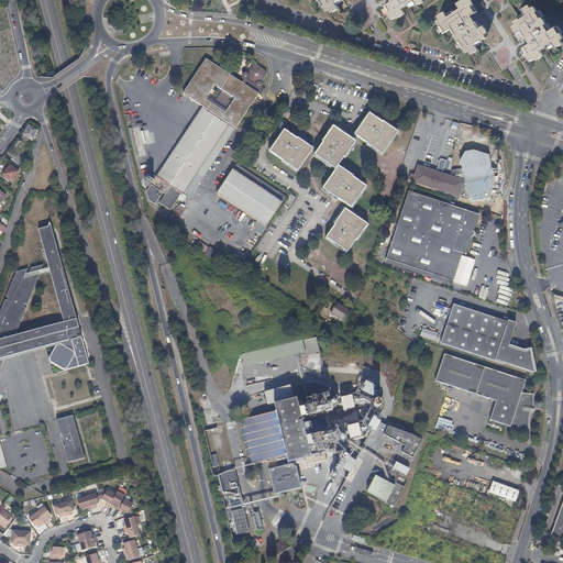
[(331,14),(338,11),(334,4),(341,0),(342,1),(343,0),(317,0),(318,1),(320,0),(324,7),(323,8),(327,12),(329,11),(331,14)]
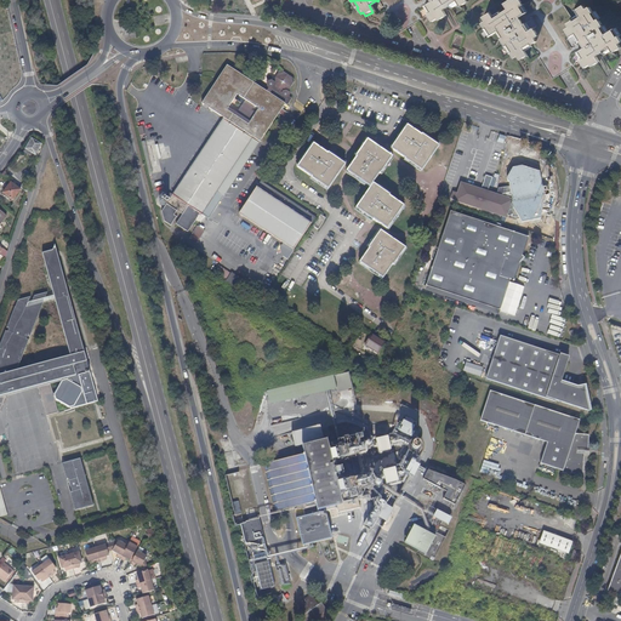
[(429,0),(432,3),(427,6),(431,13),(428,15),(433,22),(438,20),(439,21),(446,17),(443,11),(457,3),(461,7),(468,4),(466,0),(429,0)]
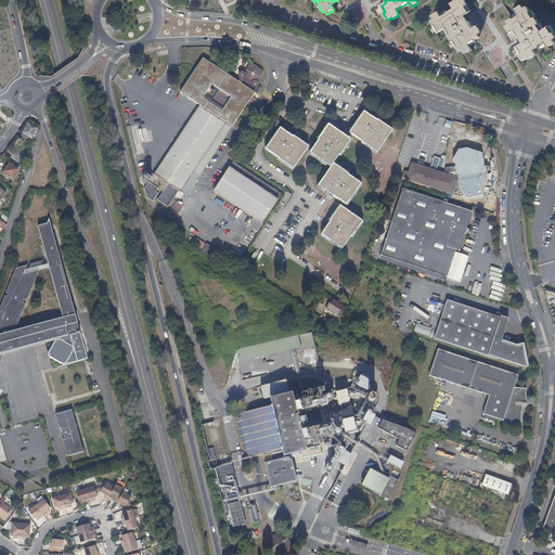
[(441,17),(438,12),(431,16),(434,20),(430,22),(433,25),(434,25),(438,31),(444,27),(449,34),(447,35),(451,41),(453,40),(457,47),(455,48),(459,53),(463,51),(465,54),(472,50),(467,43),(474,39),(475,40),(479,37),(477,34),(481,31),(476,25),(472,28),(463,15),(468,12),(464,7),(467,4),(464,0),(460,0),(459,1),(457,0),(456,0),(451,3),(454,9),(448,12),(449,13),(441,17)]
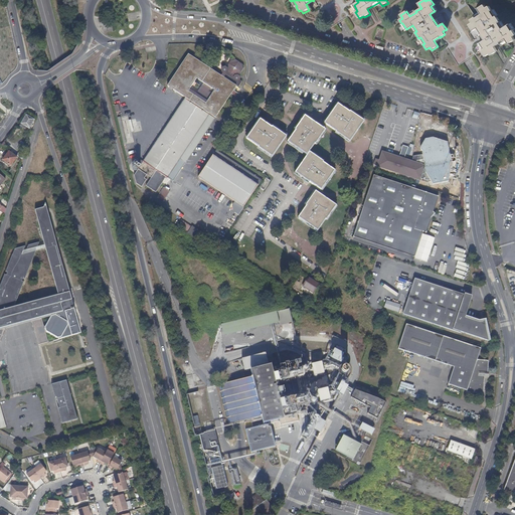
[(492,10),(489,5),(486,7),(484,4),(478,8),(482,14),(476,17),(475,16),(470,19),(472,22),(469,24),(473,30),(477,27),(481,33),(481,34),(485,39),(481,42),(485,48),(482,50),(486,55),(490,53),(491,54),(497,50),(494,46),(506,38),(508,42),(514,38),(512,35),(514,33),(513,30),(512,31),(508,25),(502,29),(498,23),(500,21),(496,16),(494,16),(491,11),(492,10)]
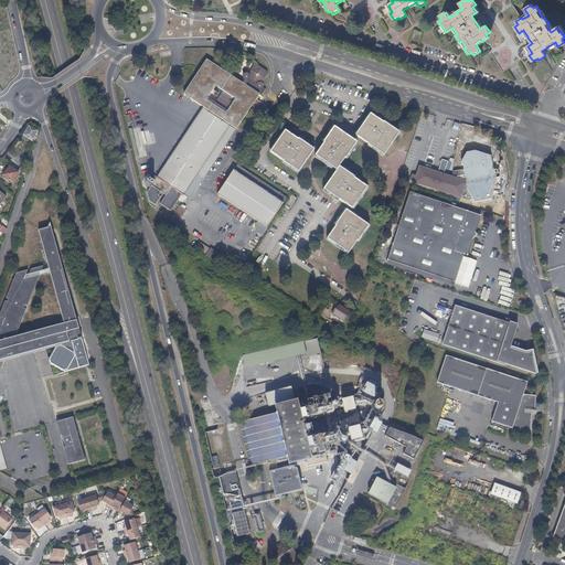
[(419,42),(422,34),(414,31),(412,40),(419,42)]
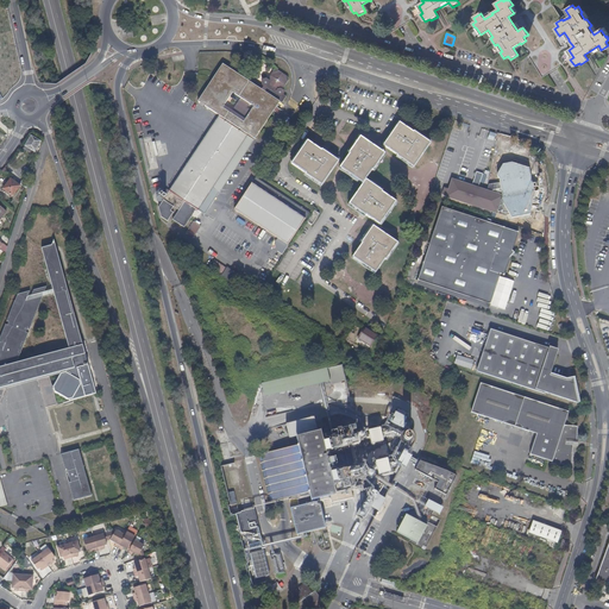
[(265,79),(263,80),(262,82),(262,86),(263,86),(267,88),(275,93),(272,98),(264,92),(261,90),(223,64),(198,101),(218,115),(168,192),(168,193),(165,198),(162,195),(159,199),(159,200),(161,199),(163,200),(158,208),(161,218),(167,221),(173,213),(170,212),(173,207),(177,211),(171,220),(182,227),(195,209),(196,211),(198,211),(203,215),(252,140),(251,139),(252,138),(255,139),(272,112),(278,114),(281,111),(276,107),(278,102),(281,104),(286,96),(282,95),(283,93),(282,90),(281,90),(288,80),(287,76),(276,69),(274,70),(267,80),(265,79)]
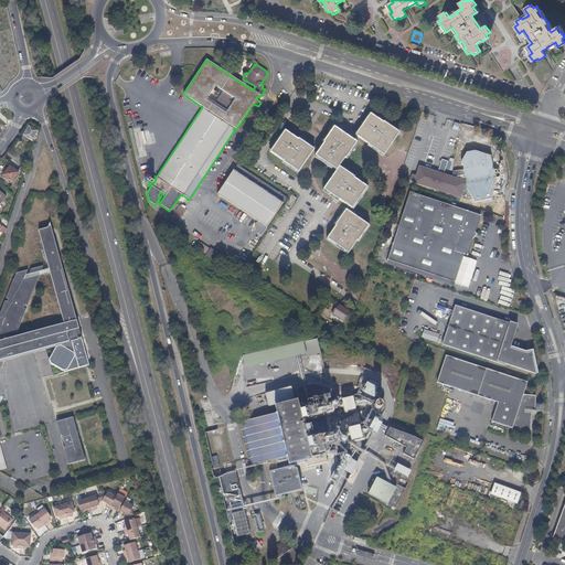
[(400,134),(388,126),(385,129),(382,127),(384,124),(371,115),(355,136),(365,142),(368,145),(368,146),(383,157),(400,134)]
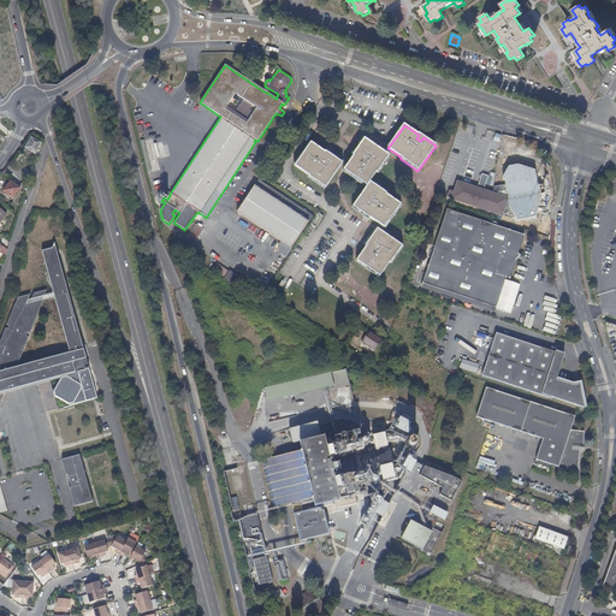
[(35,154),(42,143),(31,137),(25,148),(35,154)]
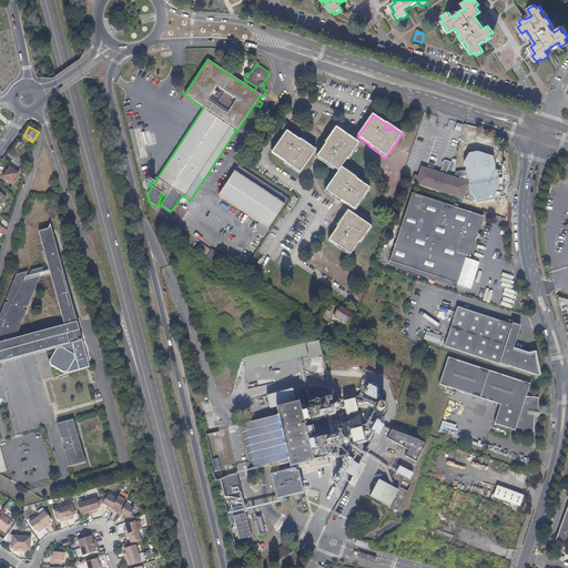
[(325,145),(317,156),(337,171),(341,168),(347,158),(348,158),(358,143),(335,128),(324,143),(326,144),(325,145)]
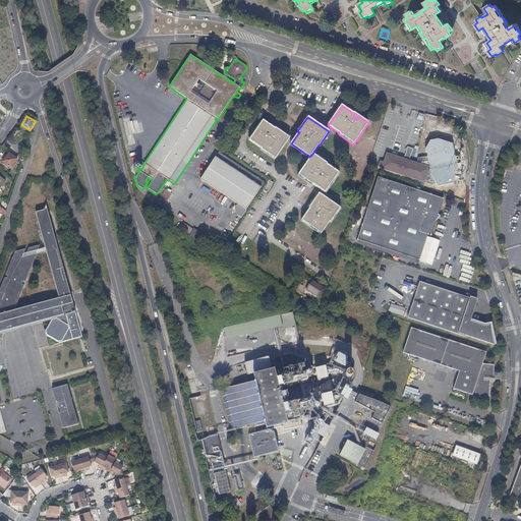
[(127,148),(121,120),(118,121),(125,148),(127,148)]
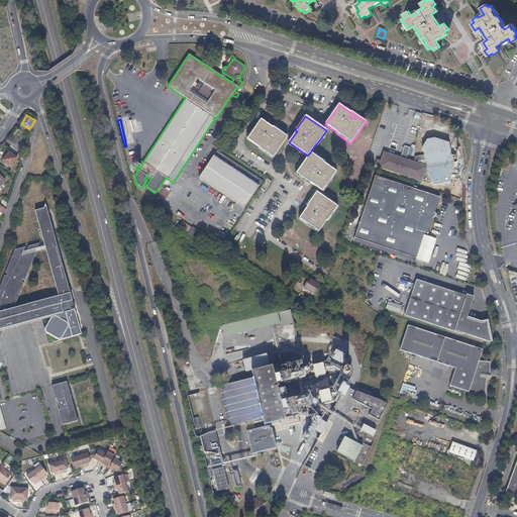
[(274,159),(288,137),(276,129),(273,128),(273,127),(262,120),(247,139),(260,147),(259,148),(274,159)]
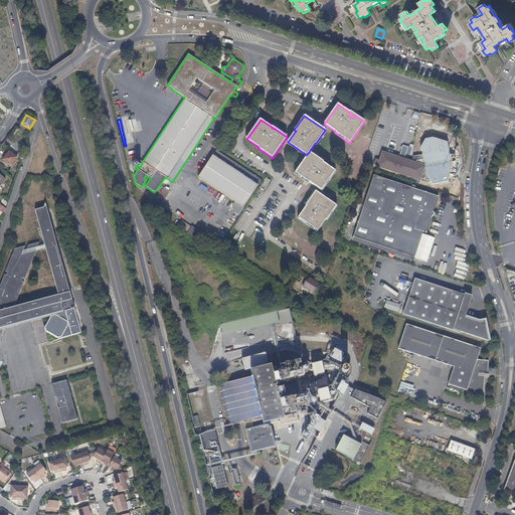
[(413,156),(411,161),(424,165),(422,171),(432,186),(449,184),(452,164),(448,143),(438,137),(423,139),(419,148),(419,150),(421,152),(422,155),(413,156)]
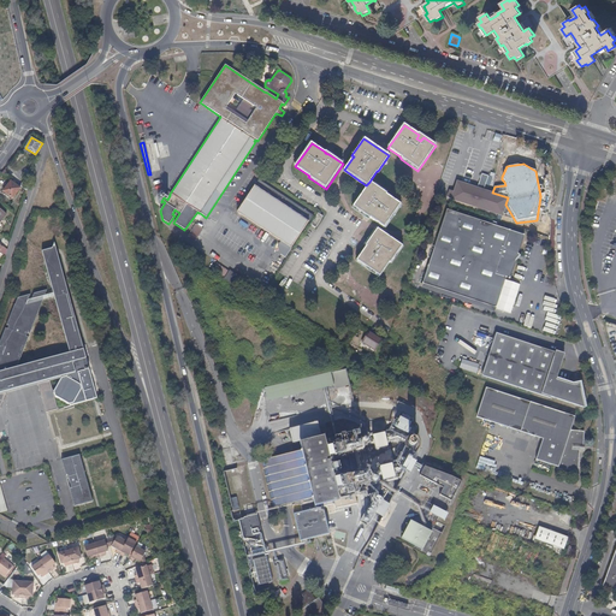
[(236,213),(279,242),(290,249),(312,215),(258,181),(236,213)]
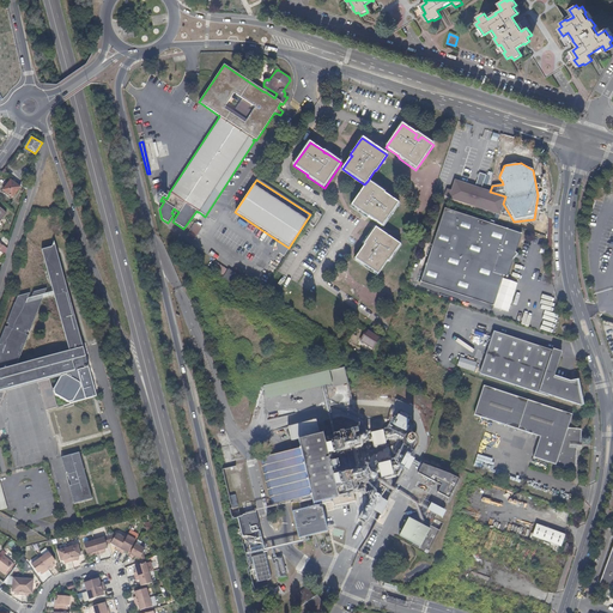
[(18,190),(20,188),(19,187),(11,181),(7,184),(6,188),(4,190),(6,193),(13,198),(16,194),(18,190)]
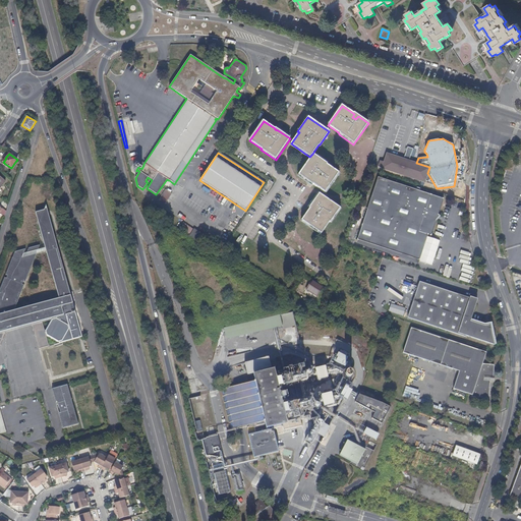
[(327,164),(312,154),(309,157),(297,175),(311,185),(312,183),(314,185),(325,192),(338,173),(326,165),(327,164)]
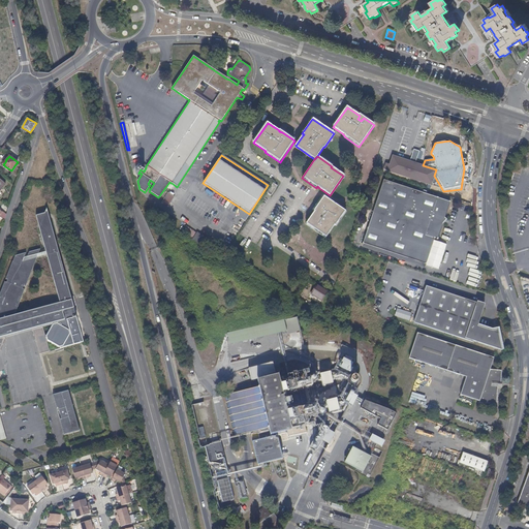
[(434,176),(436,169),(423,165),(393,156),(387,170),(431,185),(434,176)]
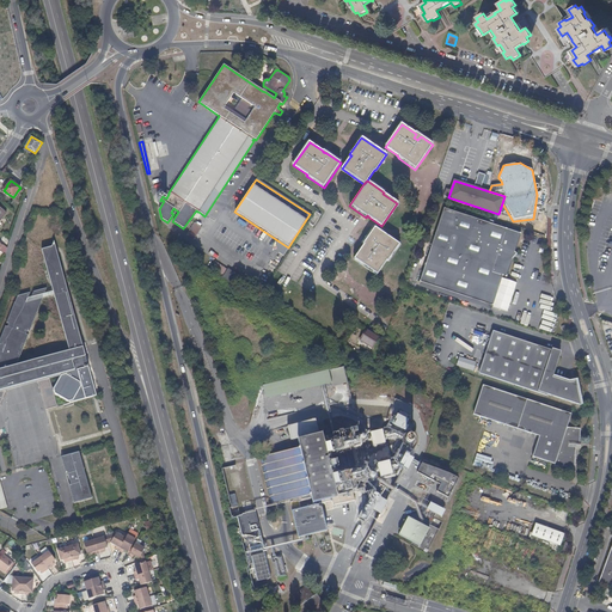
[(515,252),(521,234),(444,208),(420,280),(493,304),(503,275),(508,276),(514,257),(516,255),(515,252)]
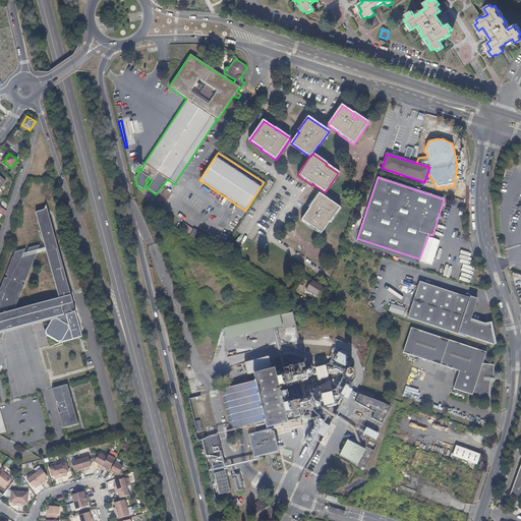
[(269,181),(262,190),(267,193),(273,183),(269,181)]
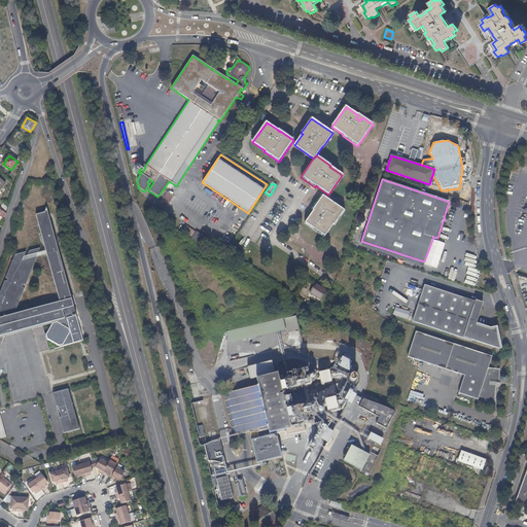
[(166,206),(173,196),(166,191),(160,202),(166,206)]
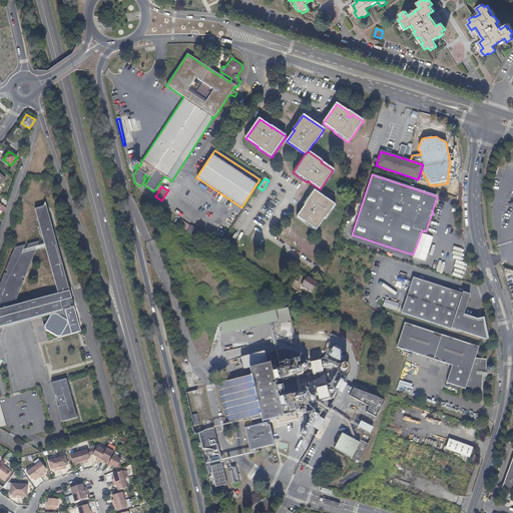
[(326,219),(336,204),(316,191),(308,203),(306,206),(305,205),(297,217),(317,230),(325,219),(326,219)]
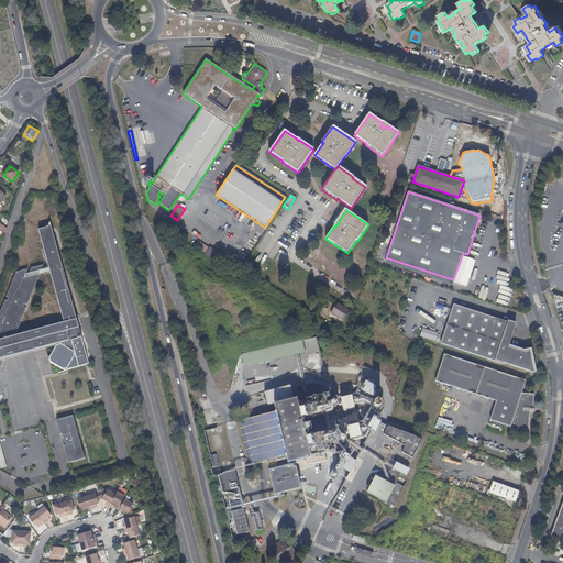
[(265,228),(255,221),(252,225),(254,233),(260,236),(265,228)]
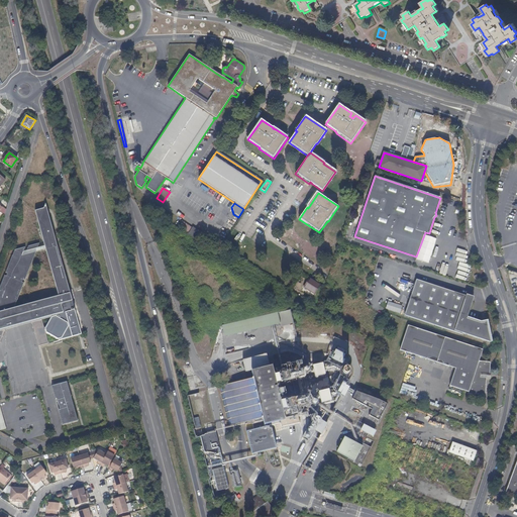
[(84,334),(80,318),(75,302),(72,289),(67,273),(62,250),(57,233),(53,217),(48,205),(35,209),(39,226),(44,242),(48,260),(55,282),(58,294),(49,296),(29,302),(16,305),(20,294),(29,272),(36,252),(39,243),(28,246),(16,249),(9,267),(0,288),(0,330),(11,328),(31,322),(35,334),(38,346),(44,344),(58,340),(72,337),(84,334)]
